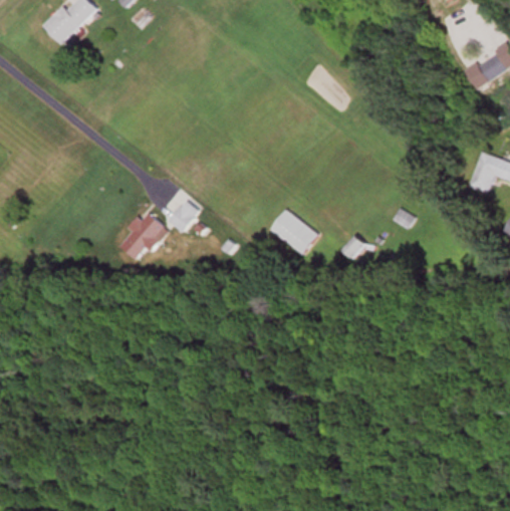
[(66,0),(66,5),(55,5),(55,19),(47,19),(47,39),(69,39),(69,28),(83,28),(83,15),(93,15),(93,0),(66,0)]
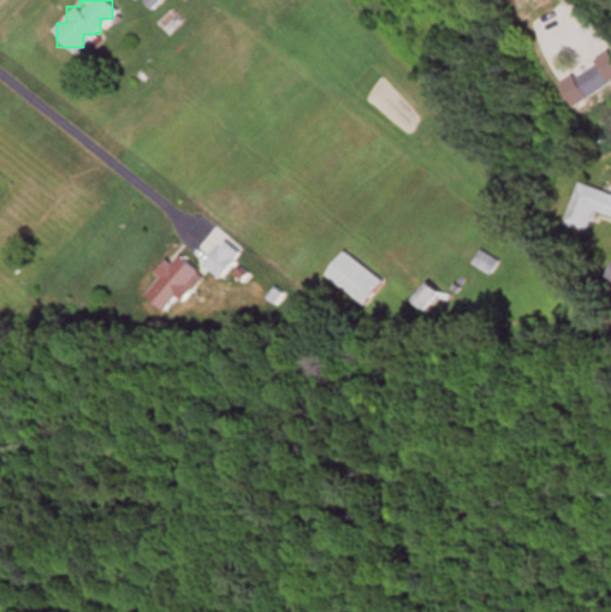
[(574,79),(587,96),(609,79),(594,63),(574,79)]
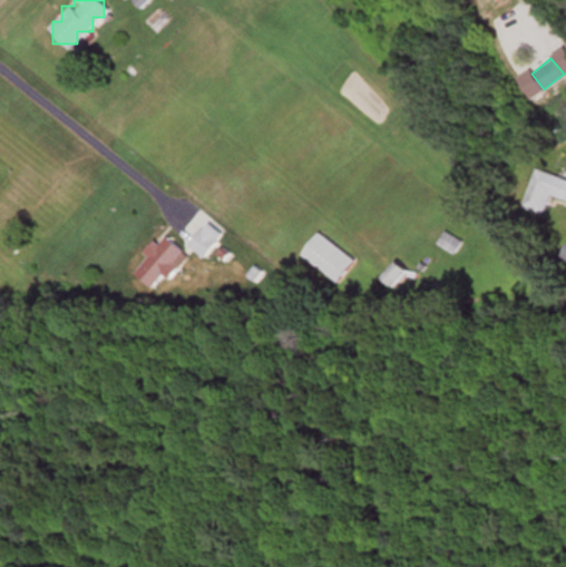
[(520,209),(542,216),(548,195),(565,201),(565,178),(533,168),(520,209)]
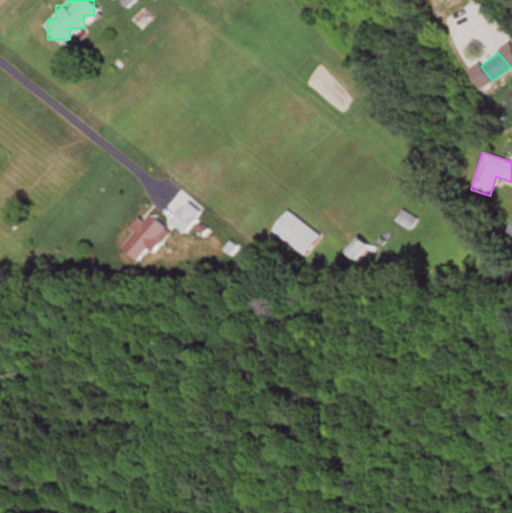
[(160,212),(182,232),(202,211),(179,190),(160,212)]
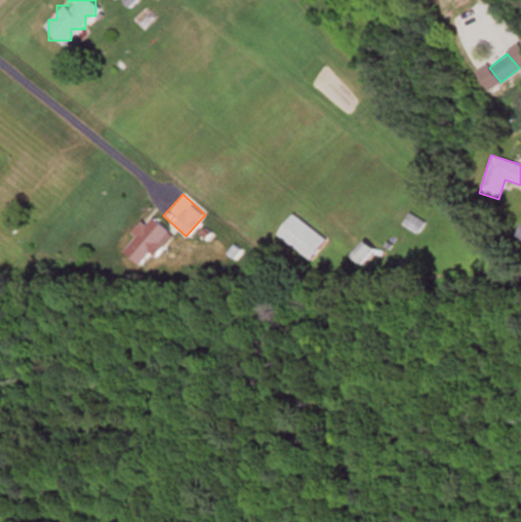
[(275,235),(309,261),(325,239),(292,213),(275,235)]
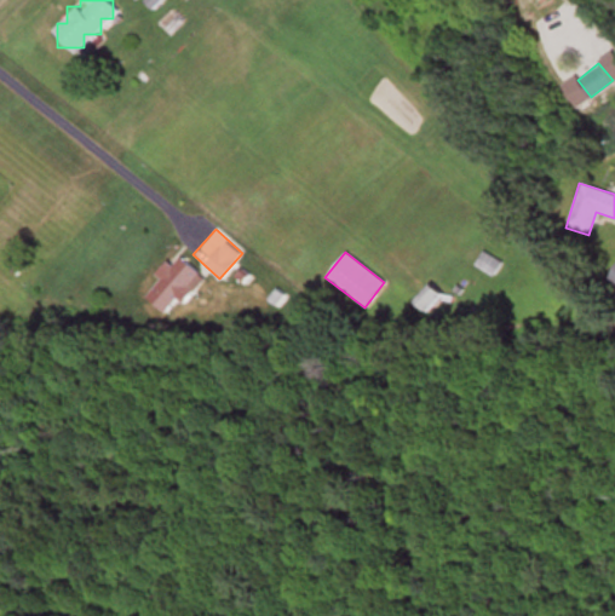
[(492,275),(499,263),(482,252),(475,264),(492,275)]
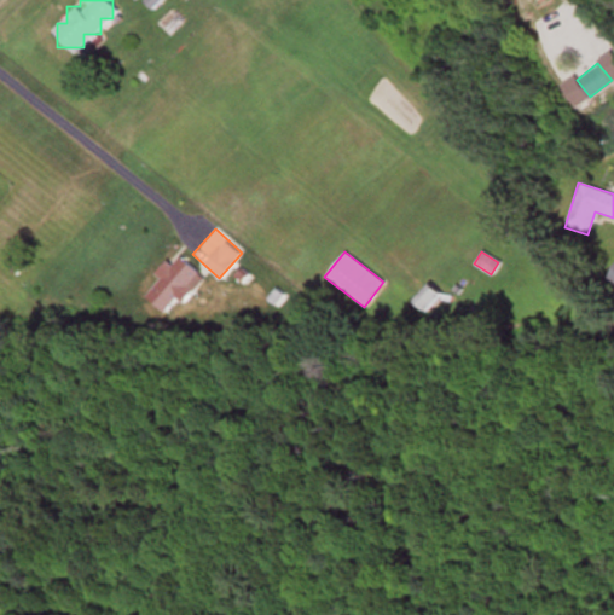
[(175,299),(180,303),(204,278),(179,255),(169,265),(166,260),(155,273),(160,278),(145,295),(163,312),(175,299)]
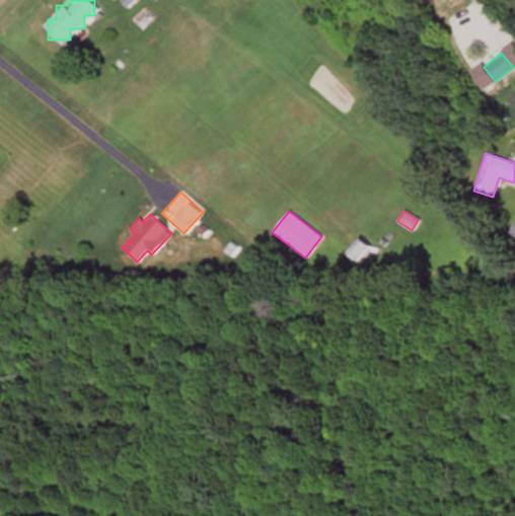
[(346,250),(357,262),(370,247),(359,237),(346,250)]
